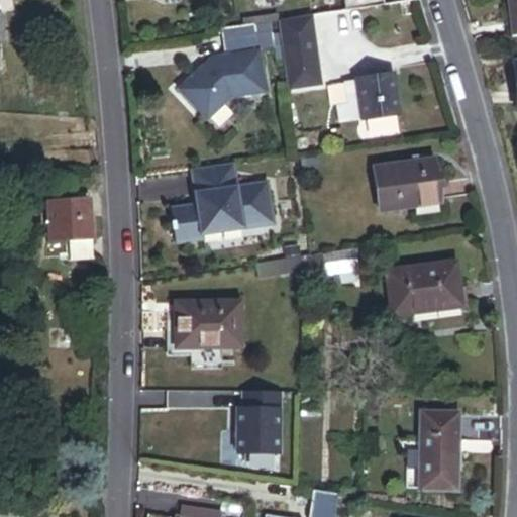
[(344,0),(346,11),(385,5),(384,0),(344,0)]
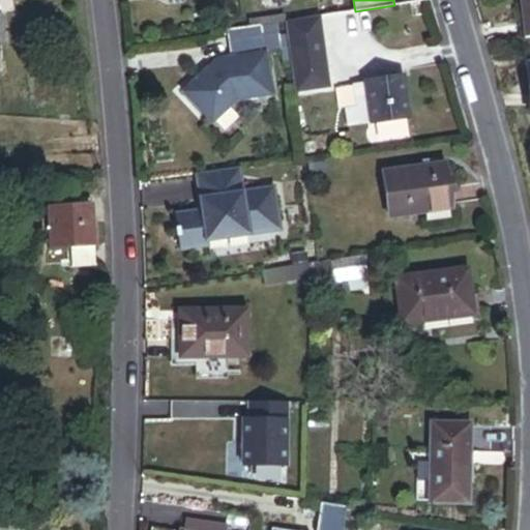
[(293,34),(322,30),(320,17),(291,21),(293,34)]
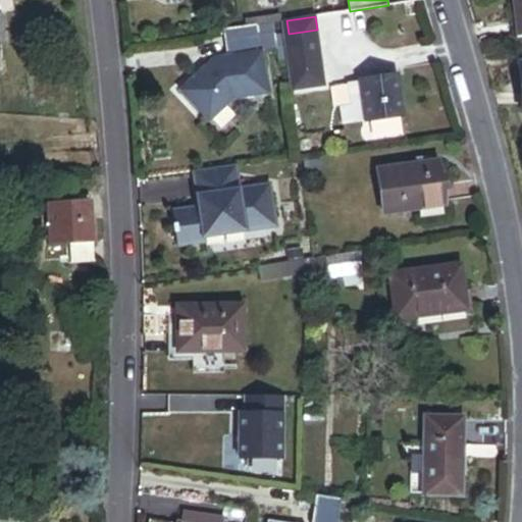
[(214,59),(181,91),(209,120),(232,98),(267,93),(261,52),(276,50),(273,31),(258,34),(257,24),(223,30),(227,58),(214,59)]
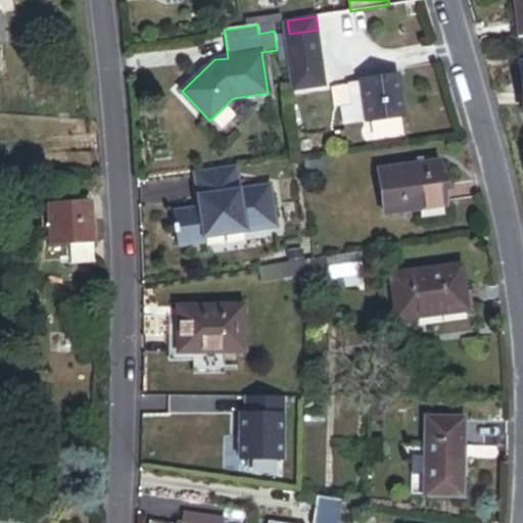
[(296,86),(325,82),(318,30),(289,34),(296,86)]
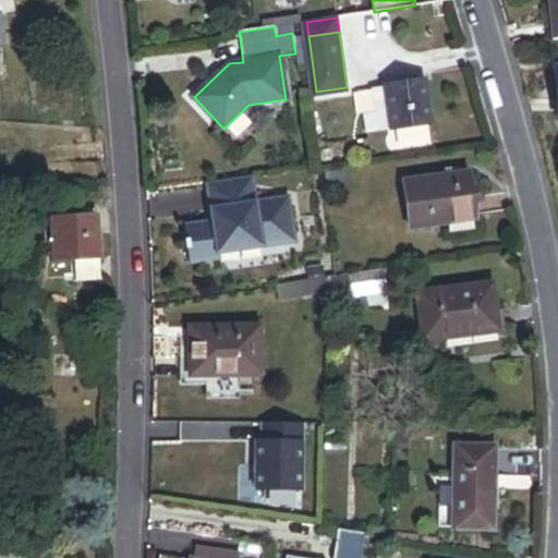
[(392,130),(433,124),(426,80),(386,86),(386,88),(392,130)]
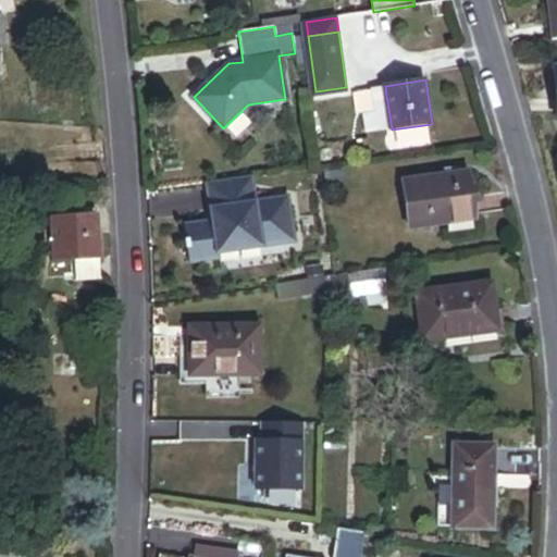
[(367,133),(392,130),(385,88),(372,90),(375,111),(363,113),(367,133)]
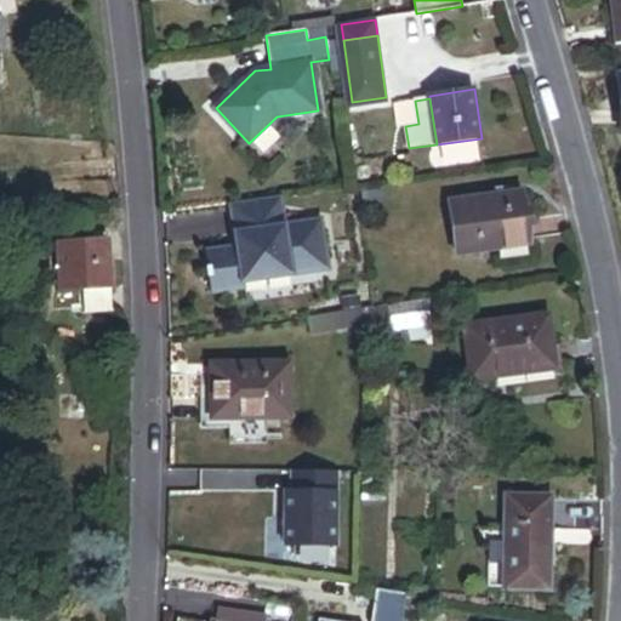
[(497,195),(506,194),(505,184),(496,186),(497,195)]
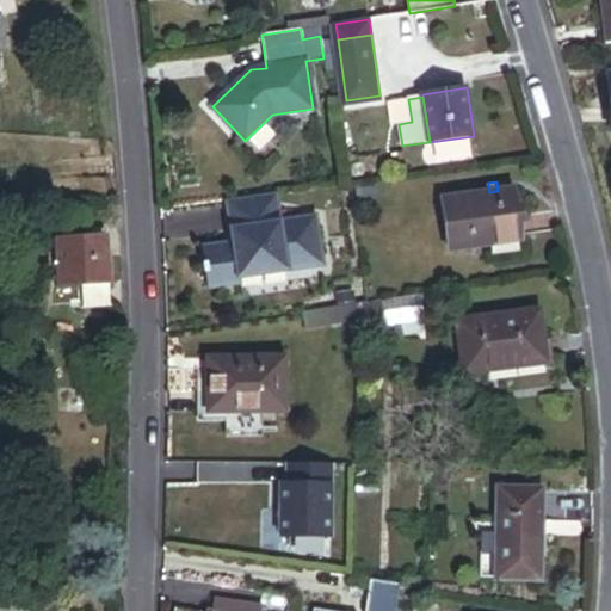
[(451,250),(522,240),(514,189),(498,191),(489,192),(444,197),(451,250)]
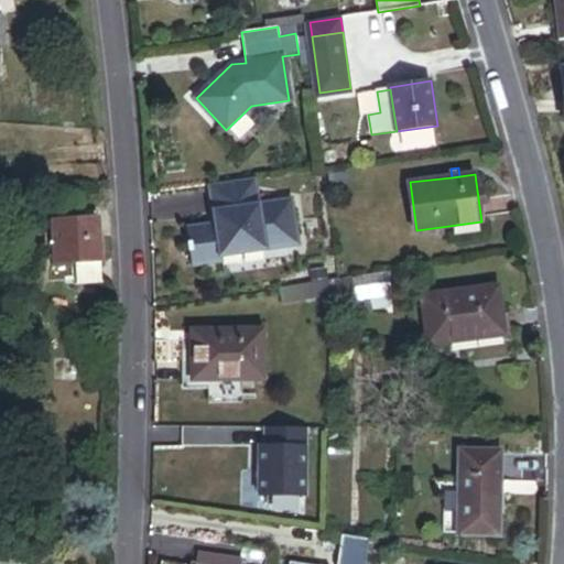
[(256,180),(209,185),(215,228),(188,231),(190,245),(187,246),(188,256),(192,255),(193,267),(221,263),(220,258),(300,247),(293,202),(259,206),(256,180)]
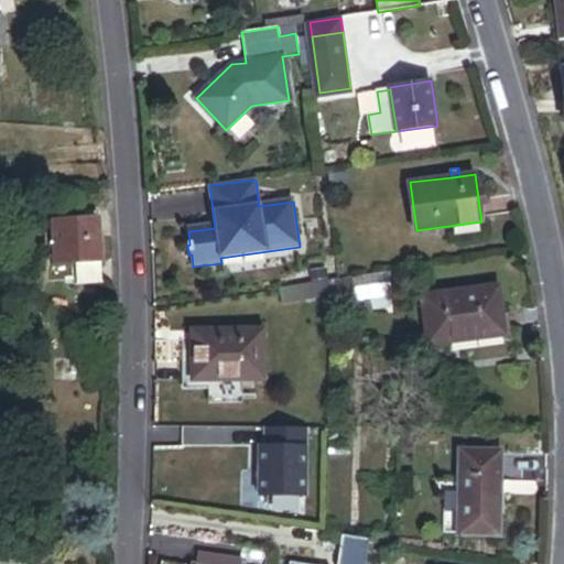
[(77,262),(101,260),(98,219),(53,223),(56,263),(77,262)]
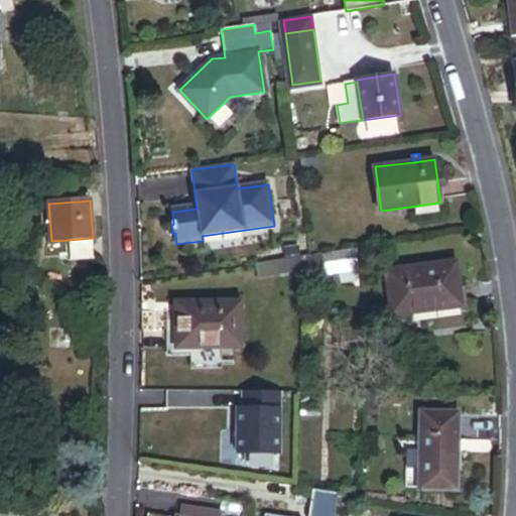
[(73,266),(95,265),(93,238),(71,240),(73,266)]
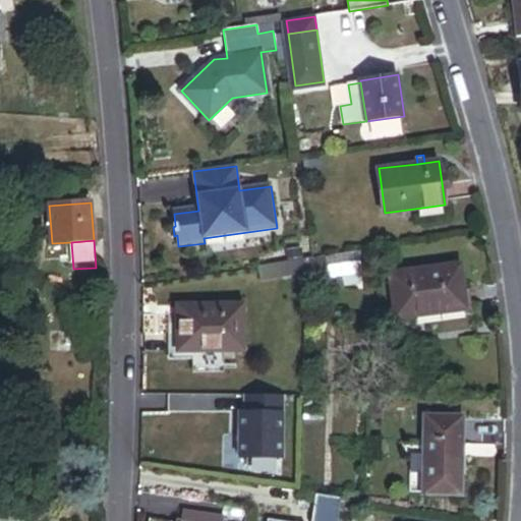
[(316,279),(360,273),(358,253),(313,258),(316,279)]
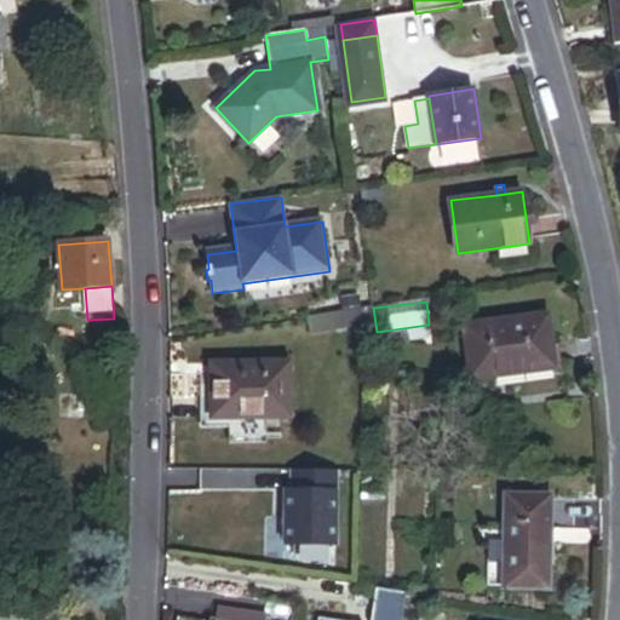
[(310,336),(363,327),(363,310),(309,317),(310,336)]
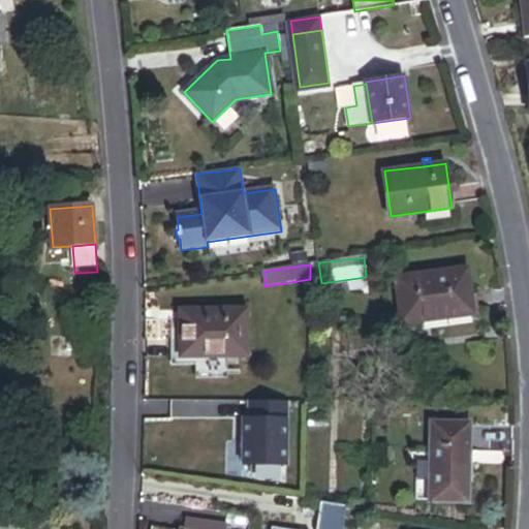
[(403,324),(473,316),(468,270),(398,279),(403,324)]
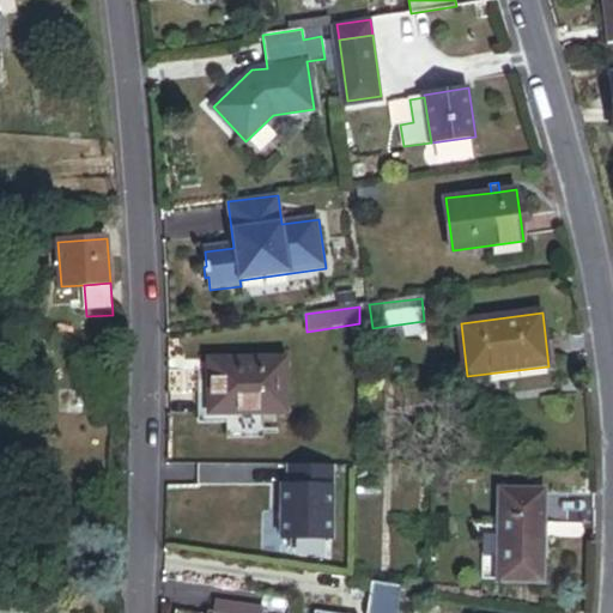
[(206,413),(283,416),(284,363),(208,360),(206,413)]
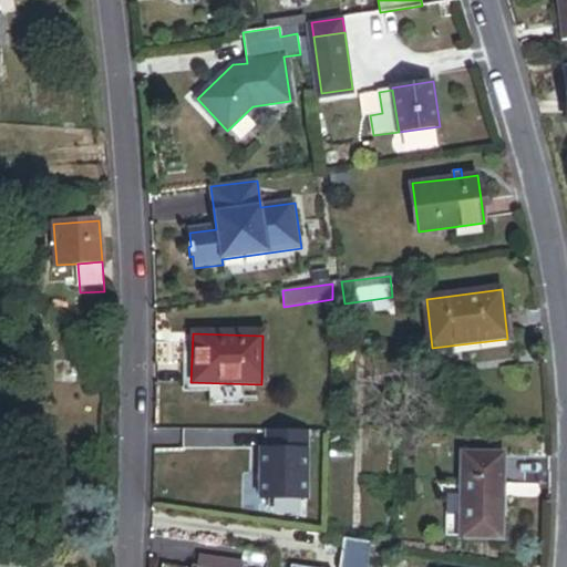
[(306,497),(307,431),(267,430),(267,447),(260,447),(259,496),(306,497)]
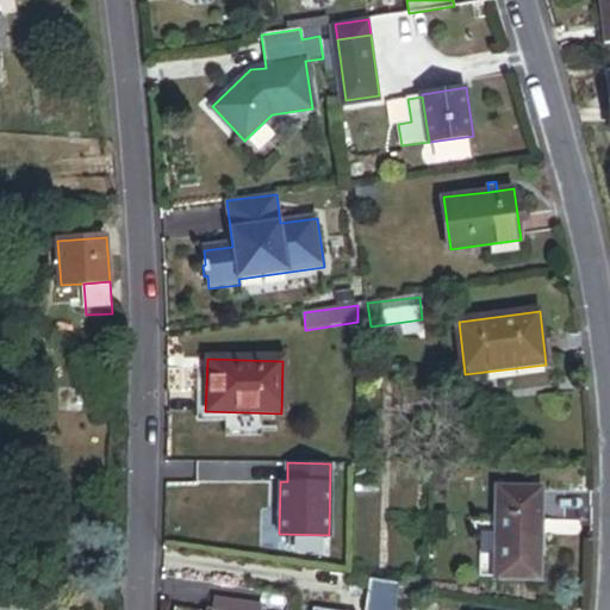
[(543,487),(503,487),(503,580),(542,580),(543,487)]
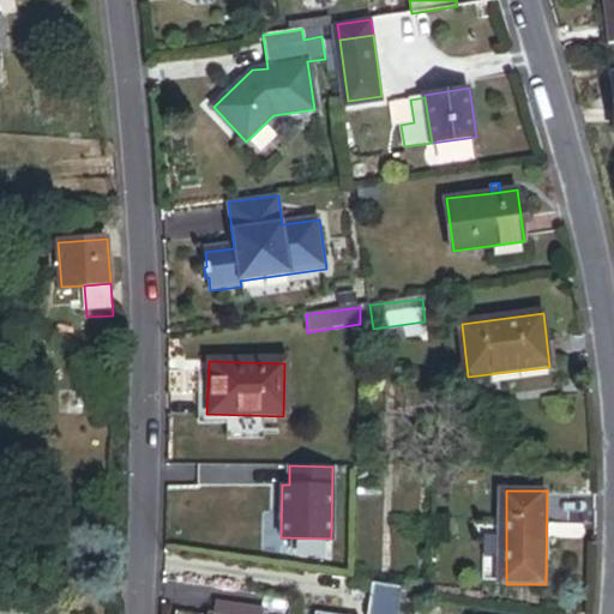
[(373,581),(367,613),(398,613),(404,585),(373,581)]
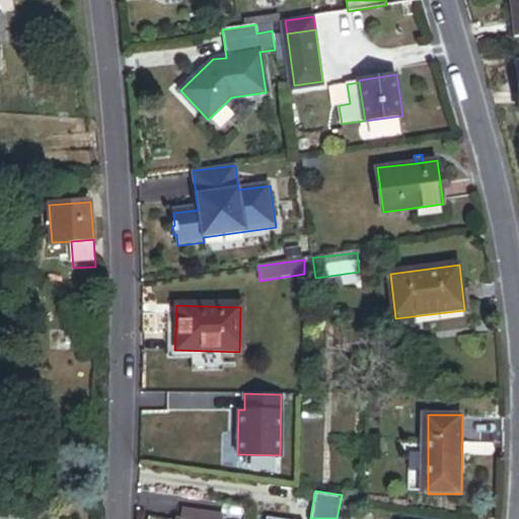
[(246,513),(247,505),(215,500),(214,507),(246,513)]
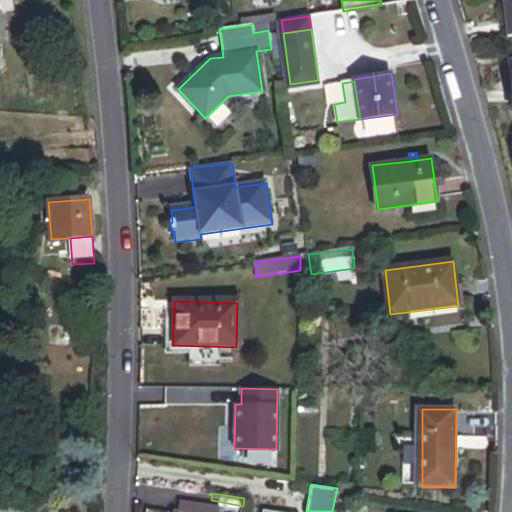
[(189,511),(201,511),(203,508),(203,505),(190,503),(189,511)]
